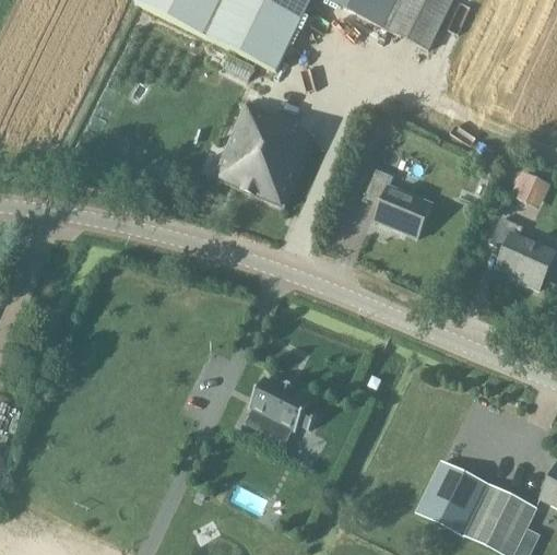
[(134,0),(133,3),(274,72),(279,63),(309,0),(322,0),(381,28),(426,50),(450,0),(134,0)]
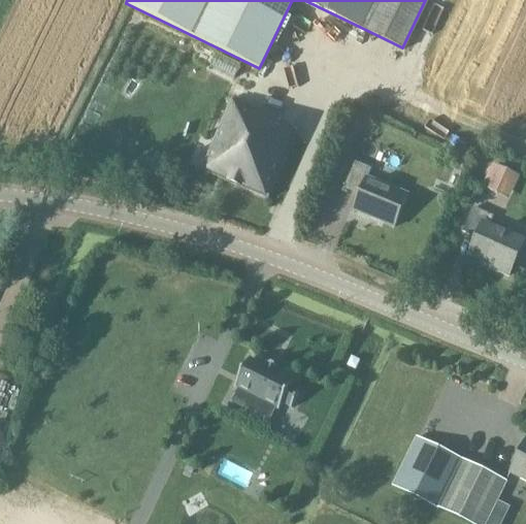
[(266,198),(296,128),(227,98),(198,168),(266,198)]
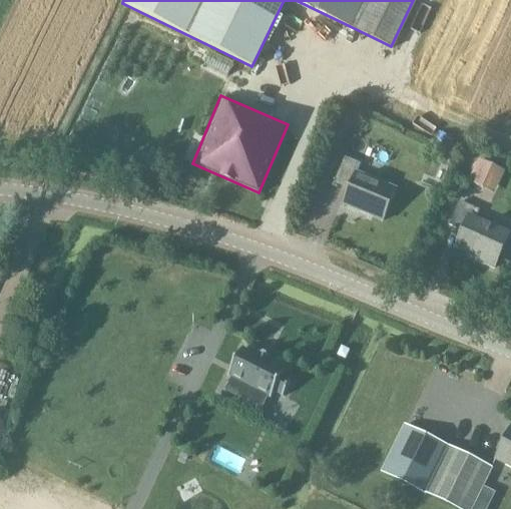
[(381,218),(395,185),(356,169),(360,161),(343,154),(332,180),(348,186),(341,201),(381,218)]
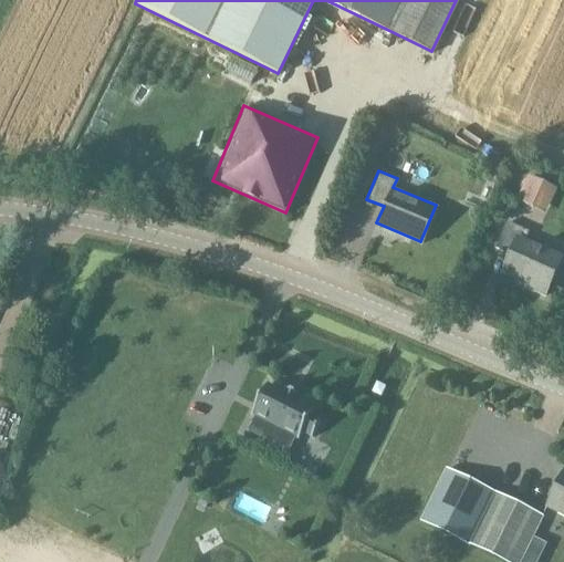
[(529,174),(518,198),(531,205),(543,180),(529,174)]
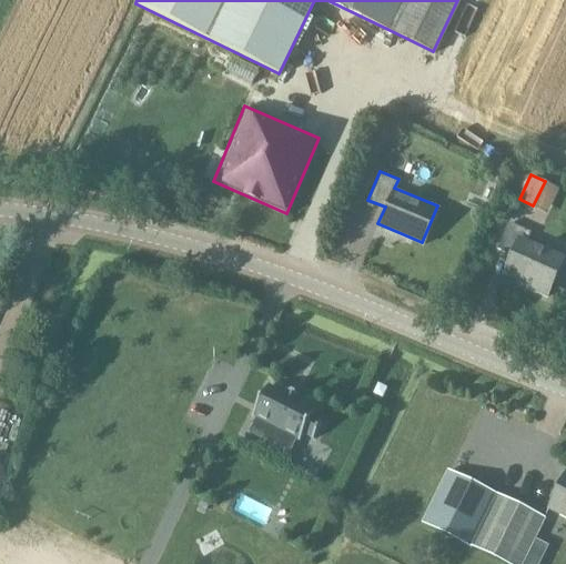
[(545,294),(563,255),(525,239),(529,230),(507,221),(495,248),(511,253),(502,271),(517,279),(516,282),(545,294)]
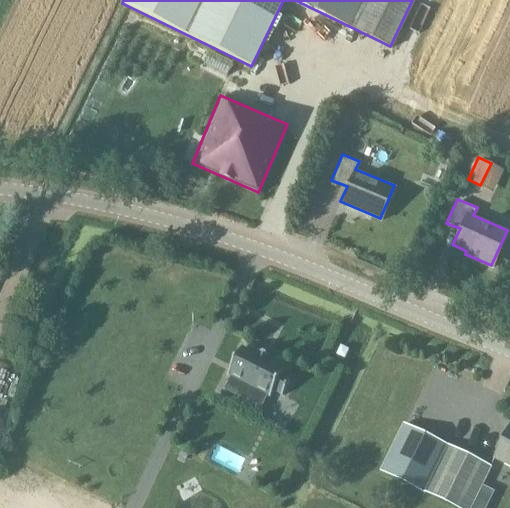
[(240,345),(226,373),(241,381),(235,393),(259,405),(265,393),(269,395),(272,388),(281,393),(289,378),(280,373),(283,367),(269,360),(271,356),(256,348),(254,352),(240,345)]
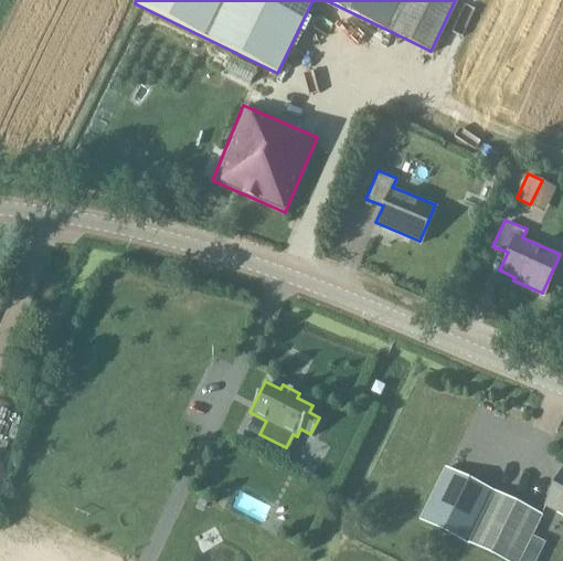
[(445,465),(418,518),(467,542),(467,541),(494,489),(445,465)]
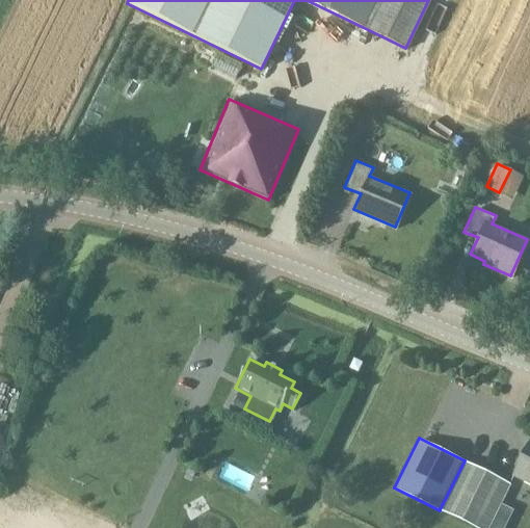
[(511,475),(529,484),(529,441),(529,440),(511,475)]
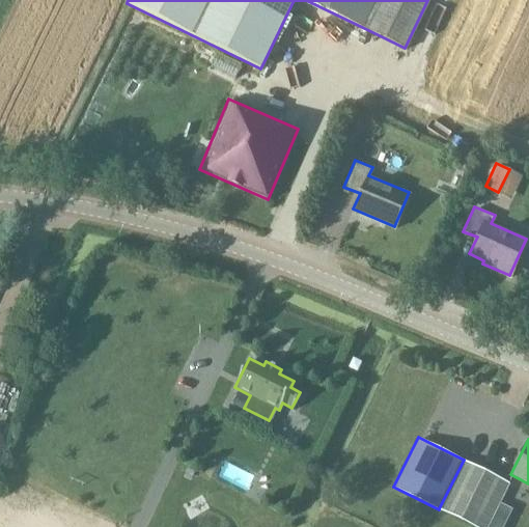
[(475,526),(484,526),(507,481),(464,460),(439,508),(475,526)]
